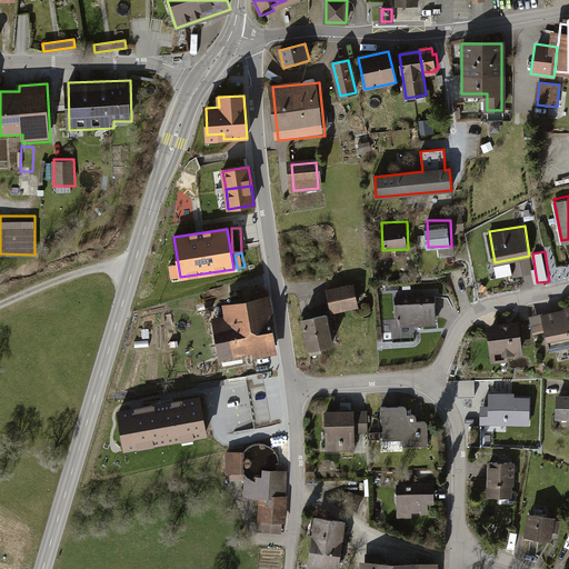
[(352,286),(328,290),(331,313),(357,309),(352,286)]
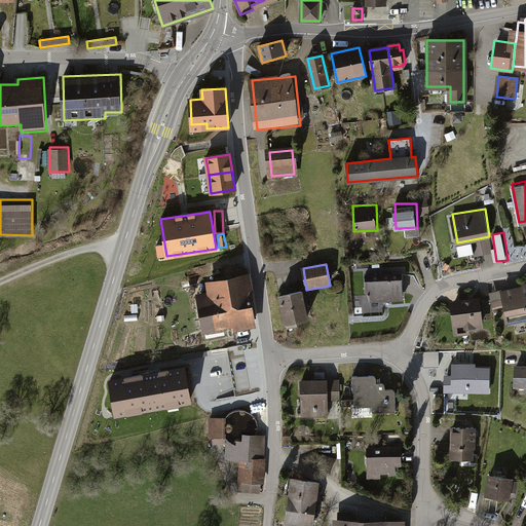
[(256,317),(248,269),(237,271),(238,278),(210,284),(211,291),(198,293),(204,327),(256,317)]
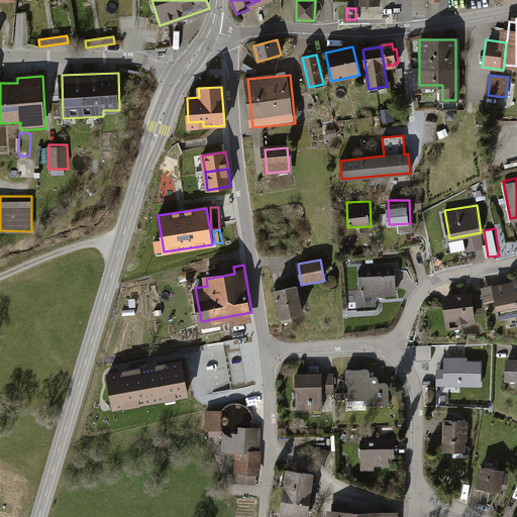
[(360,298),(397,296),(396,270),(359,272),(360,298)]
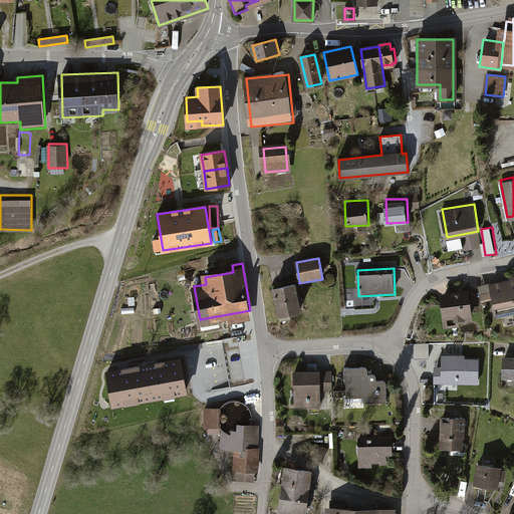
[(513,305),(513,275),(492,281),(498,309),(513,305)]
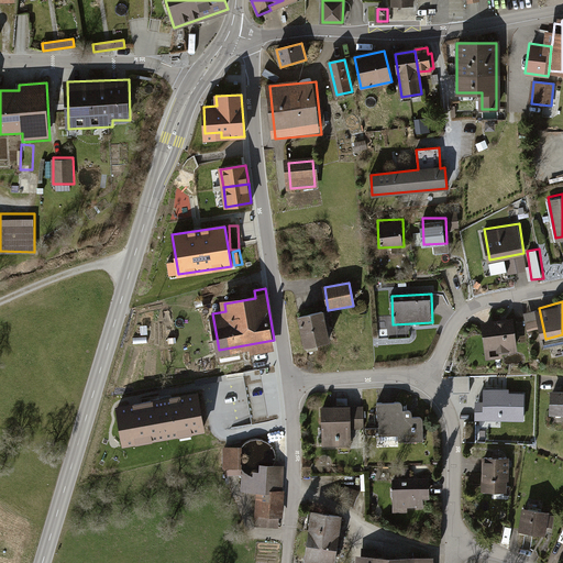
[(324,313),(299,318),(306,350),(331,344),(324,313)]
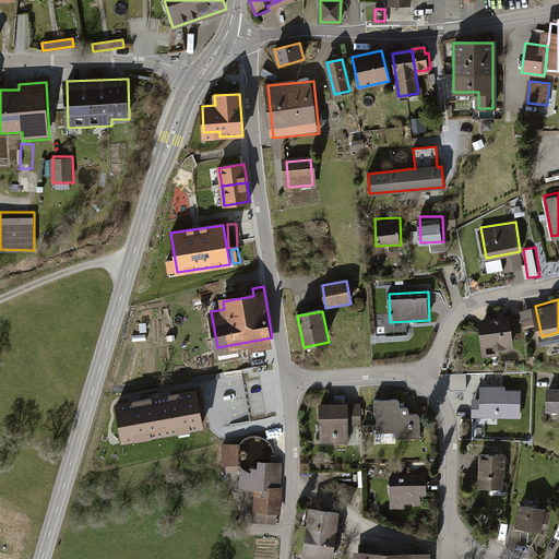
[(513,351),(510,318),(478,321),(482,355),(513,351)]
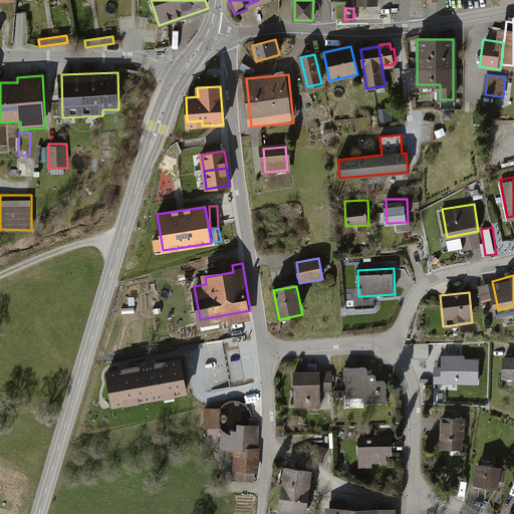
[(431,357),(431,342),(416,342),(416,357),(431,357)]
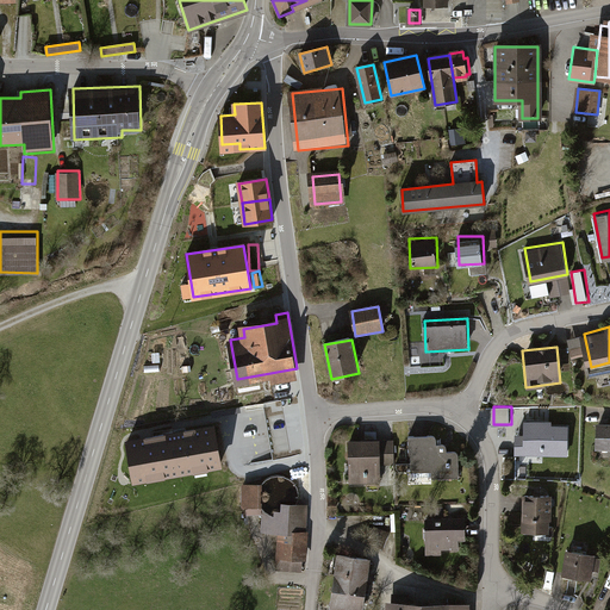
[(609,448),(609,422),(597,422),(596,448),(609,448)]
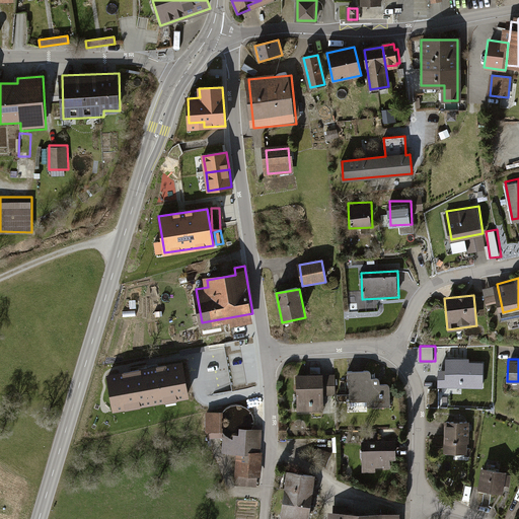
[(484,387),(484,364),(448,363),(448,372),(440,372),(440,387),(484,387)]
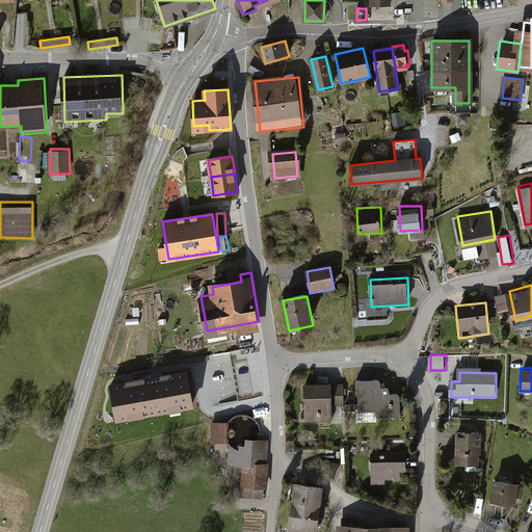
[(186,373),(111,386),(116,419),(128,417),(128,413),(155,407),(155,413),(169,409),(168,405),(180,403),(181,407),(192,406),(186,373)]
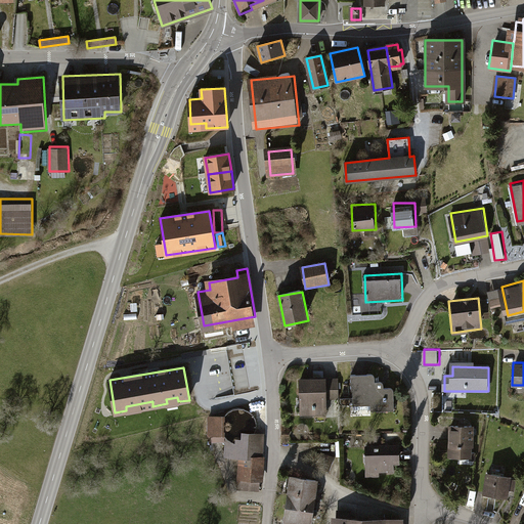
[(392,410),(392,390),(384,390),(384,384),(376,384),(376,376),(351,377),(351,405),(372,405),(372,410),(392,410)]
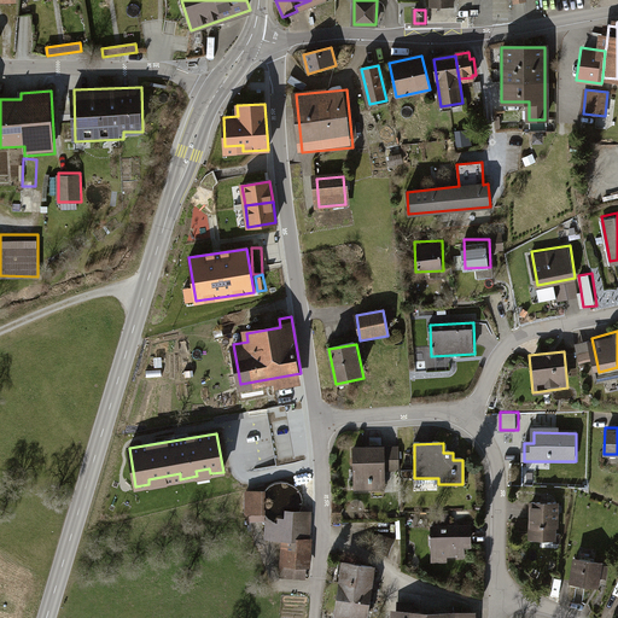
[(398,448),(354,448),(355,490),(386,490),(386,472),(398,472),(398,448)]
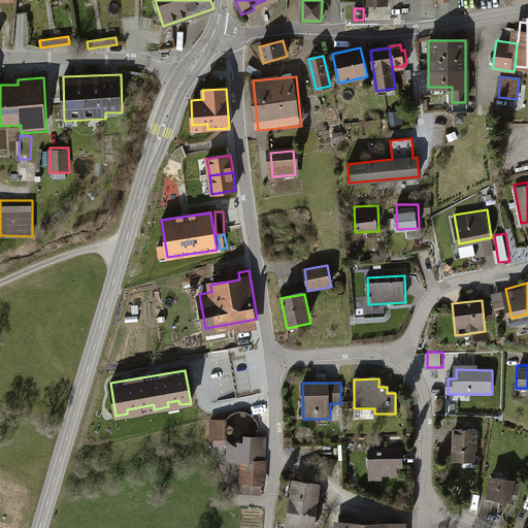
[(226,420),(209,421),(210,439),(227,439),(226,420)]
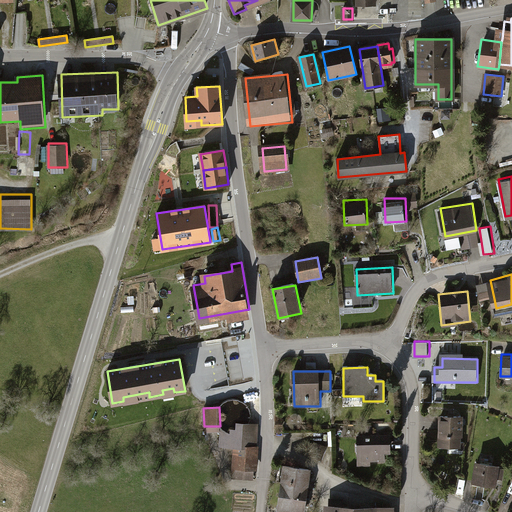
[(463,416),(439,416),(439,448),(463,448),(463,416)]
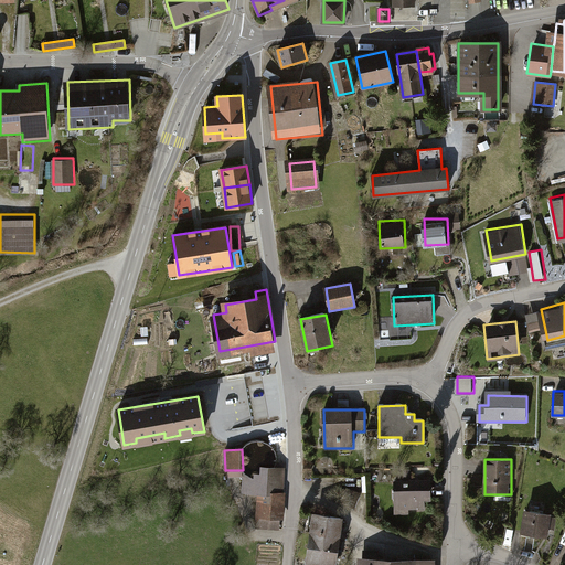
[(256,530),(278,532),(279,521),(284,521),(286,493),(281,493),(284,468),(260,467),(259,473),(253,473),(253,479),(243,478),(242,494),(254,496),(253,505),(258,505),(256,530)]
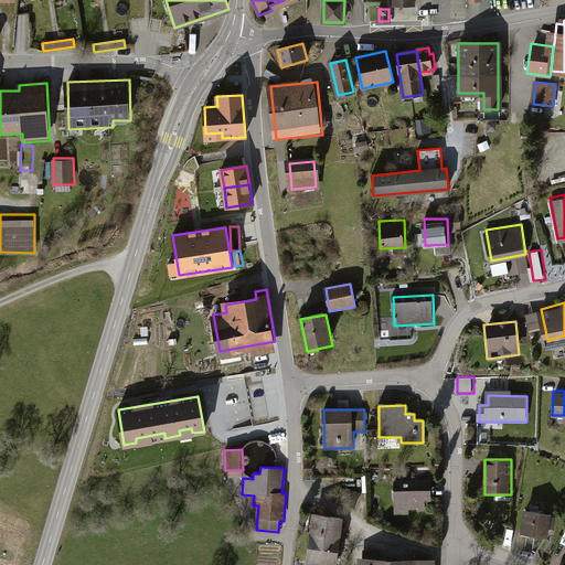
[(430,501),(429,482),(395,483),(396,512),(425,511),(424,502),(430,501)]
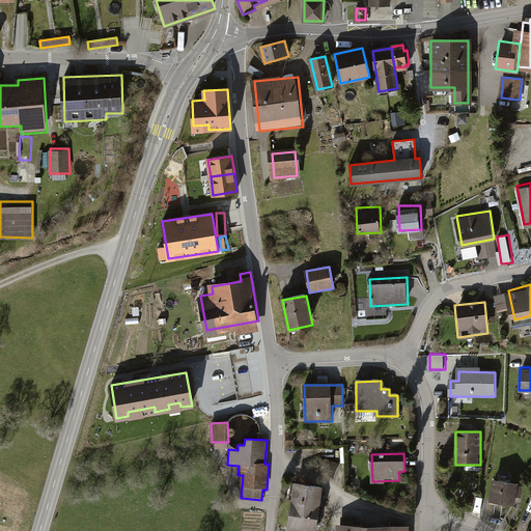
[(518,487),(494,483),(491,502),(514,506),(518,487)]
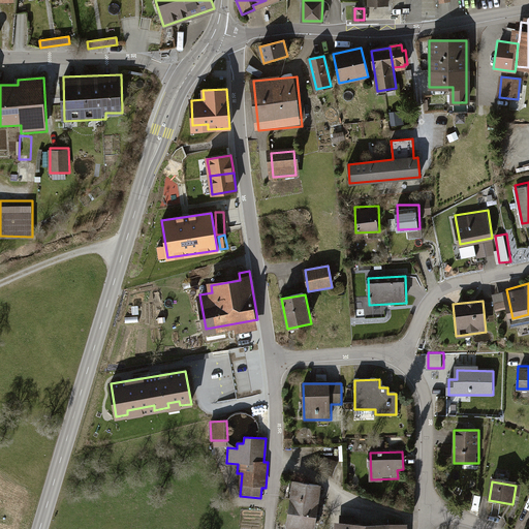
[(313,528),(321,487),(292,483),(284,528),(313,528)]
